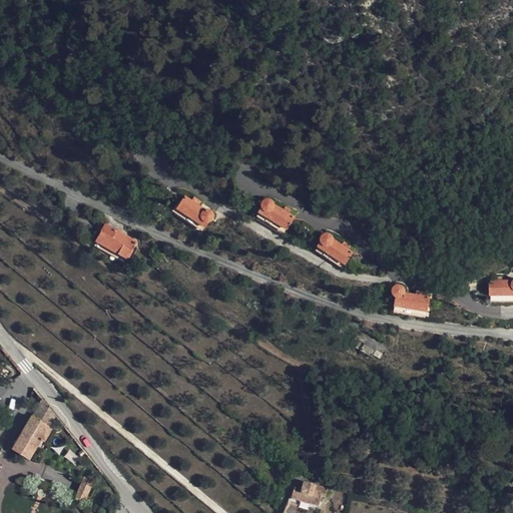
[(205,212),(185,199),(180,207),(179,210),(204,227),(207,223),(209,222),(211,221),(212,219),(212,216),(212,214),(210,213),(208,211),(205,212)]
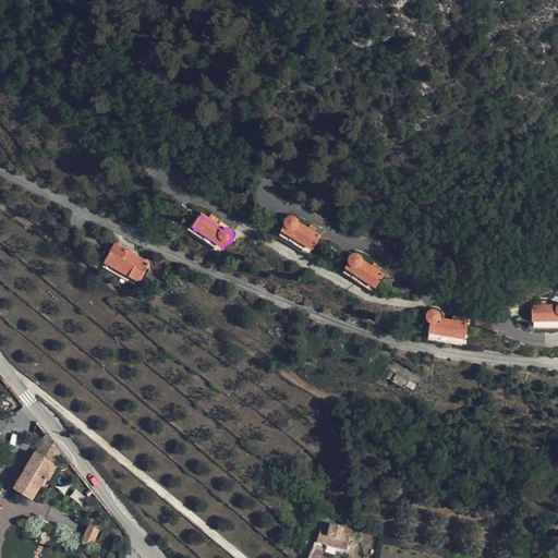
[(319,237),(298,223),(295,221),(294,220),(291,219),(289,220),(287,221),(286,225),(286,228),(282,232),(312,250),(319,237)]
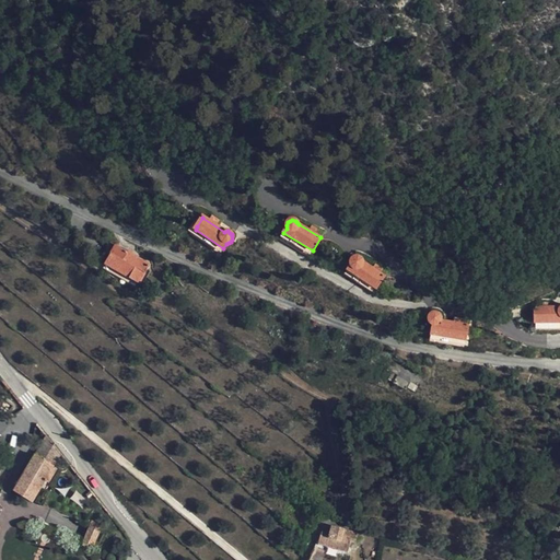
[(150,266),(119,247),(115,256),(112,254),(105,265),(140,284),(150,266)]
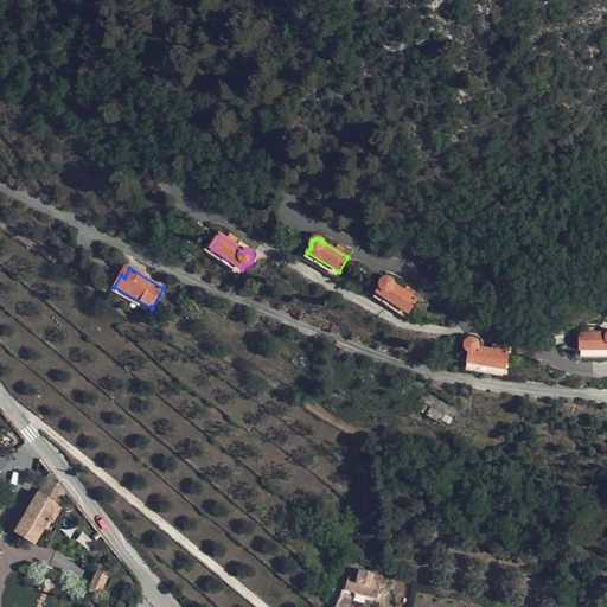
[(377,294),(408,314),(416,300),(393,285),(391,282),(390,280),(388,279),(384,280),(382,281),(379,283),(379,286),(379,288),(377,294)]
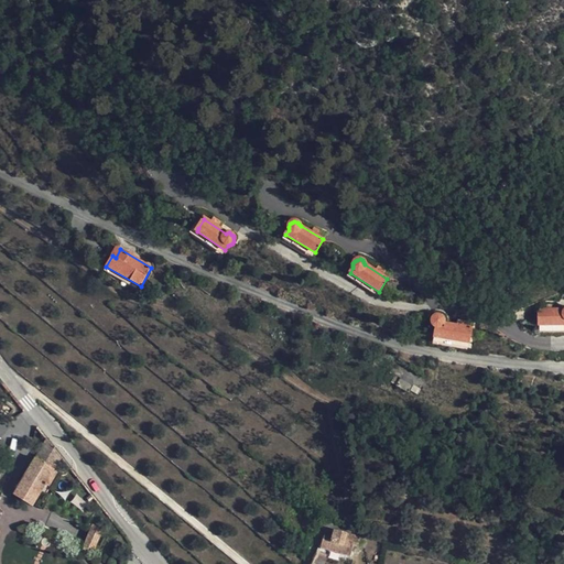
[(441,270),(433,267),(429,277),(437,280),(441,270)]
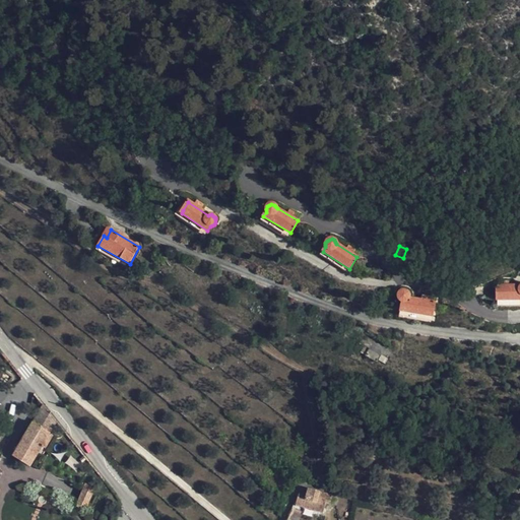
[(497,286),(497,300),(519,300),(519,285),(519,286),(497,286)]
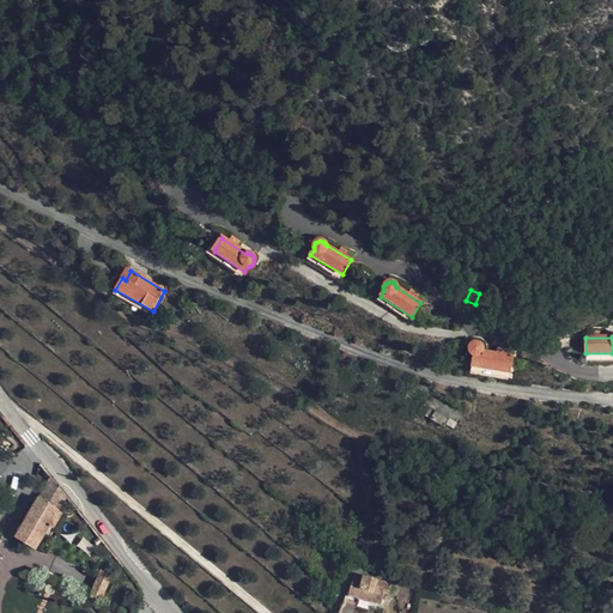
[(472,366),(509,372),(511,360),(511,357),(481,352),(481,350),(481,347),(480,345),(478,343),(474,343),(471,344),(468,346),(467,350),(468,352),(471,356),(473,357),(472,366)]
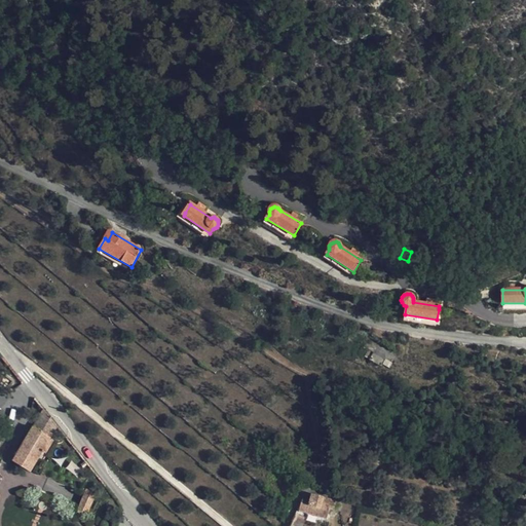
[(401,354),(370,338),(365,348),(373,353),(370,361),(382,368),(386,361),(395,365),(401,354)]
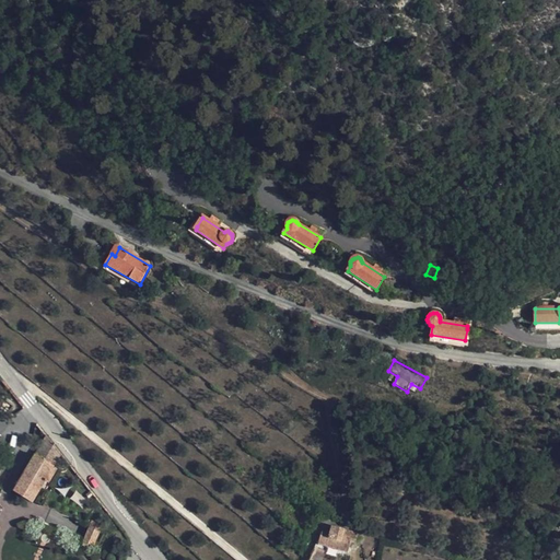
[(0,397),(0,415),(2,418),(11,406),(0,397)]
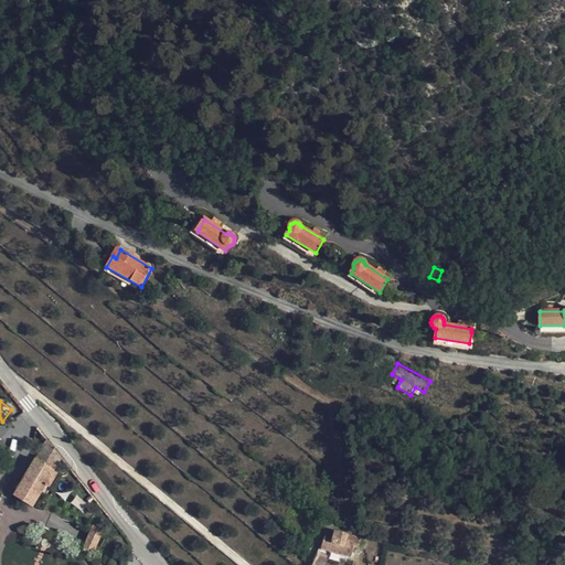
[(73,471),(48,441),(14,496),(33,507),(44,488),(49,491),(53,483),(59,487),(73,471)]
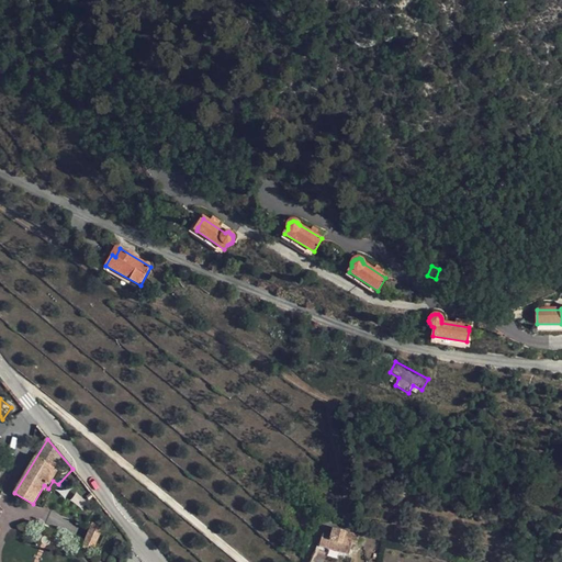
[(249,453),(232,440),(224,449),(243,463),(249,453)]
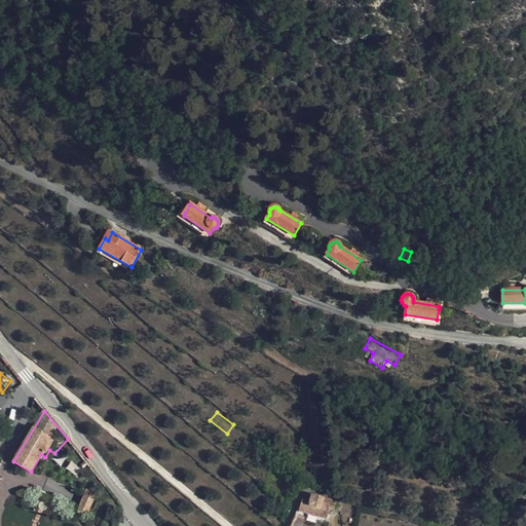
[(73,447),(68,439),(54,453),(61,459),(73,447)]
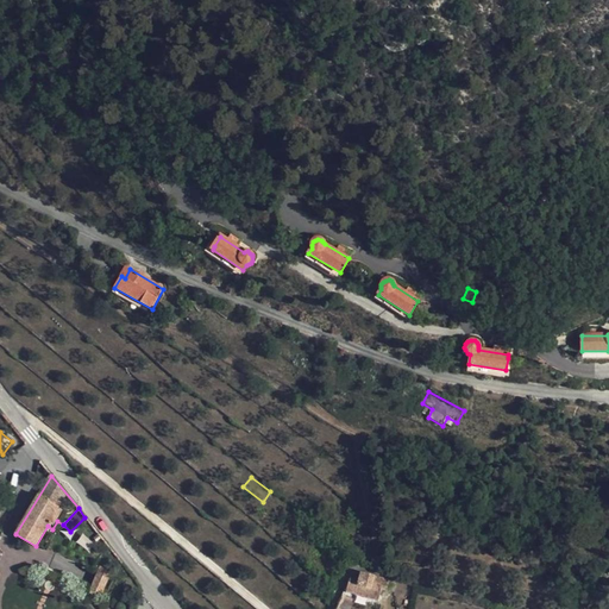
[(344,571),(350,556),(336,544),(331,560),(344,571)]
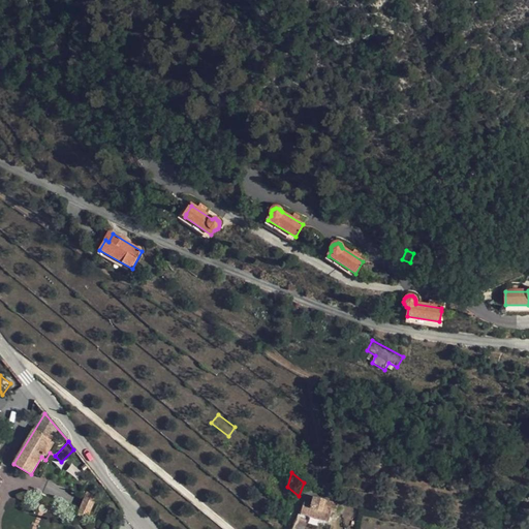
[(307,499),(304,505),(319,510),(331,515),(332,512),(335,512),(337,506),(333,505),(334,504),(313,498),(307,499)]
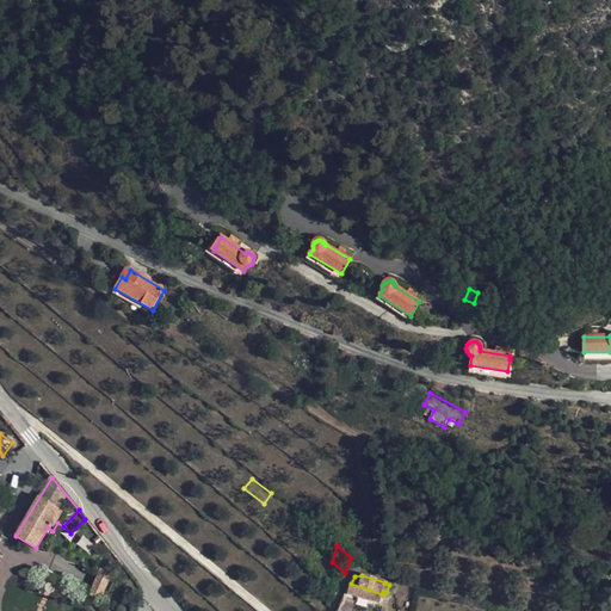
[(380,600),(382,594),(369,590),(366,597),(380,600)]
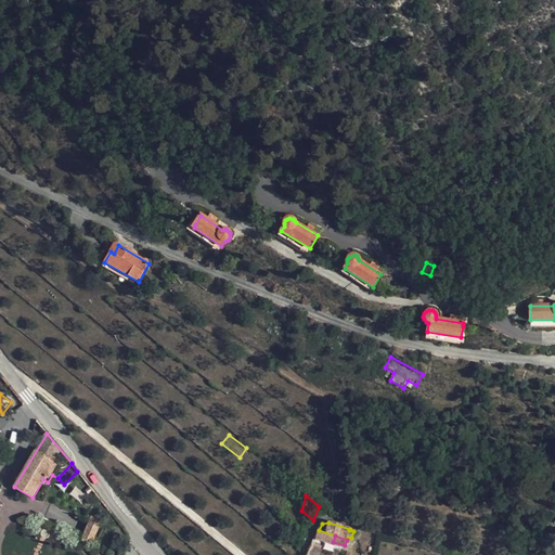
[(313,543),(307,554),(312,554),(317,545),(313,543)]
